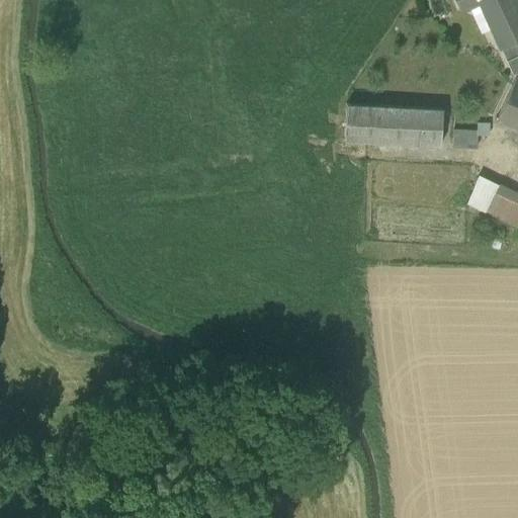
[(509,46),(514,57),(517,54),(517,10),(513,0),(454,0),(459,10),(479,2),(500,50),(509,46)]
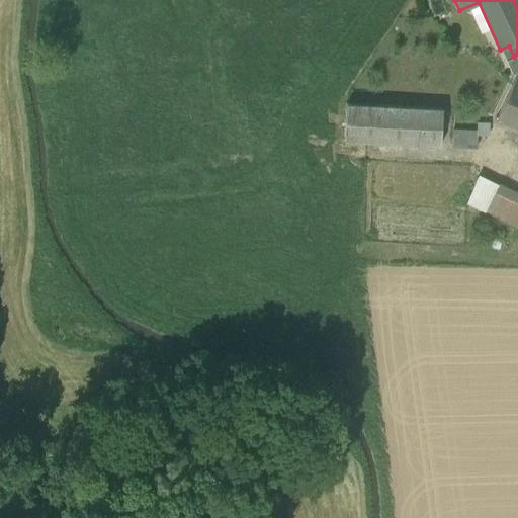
[(506,61),(512,75),(517,72),(517,54),(514,57),(506,61)]
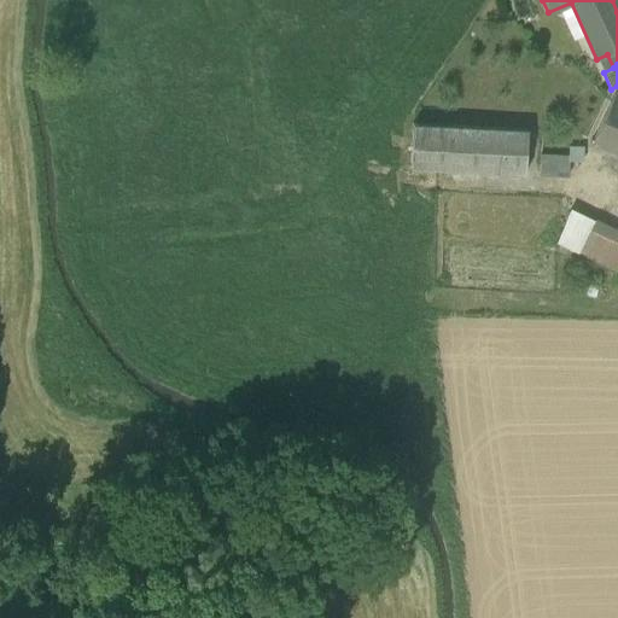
[(617,93),(616,93),(601,121),(590,145),(617,156),(617,93)]
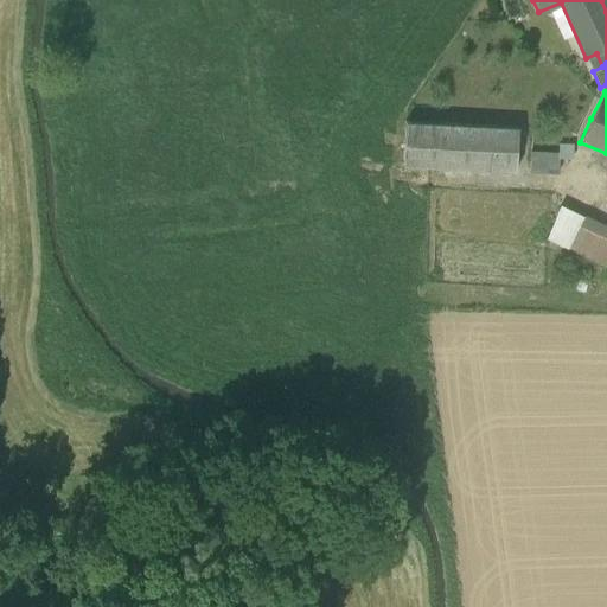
[(403,165),(515,171),(517,128),(406,122),(403,165)]
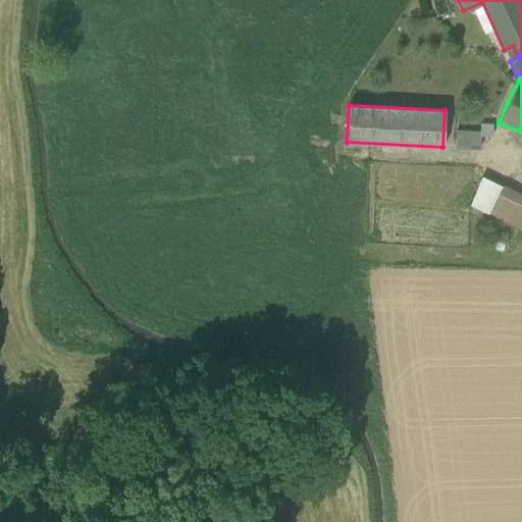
[(455,148),(479,149),(480,136),(492,137),(492,125),(480,124),(480,133),(457,132),(455,148)]
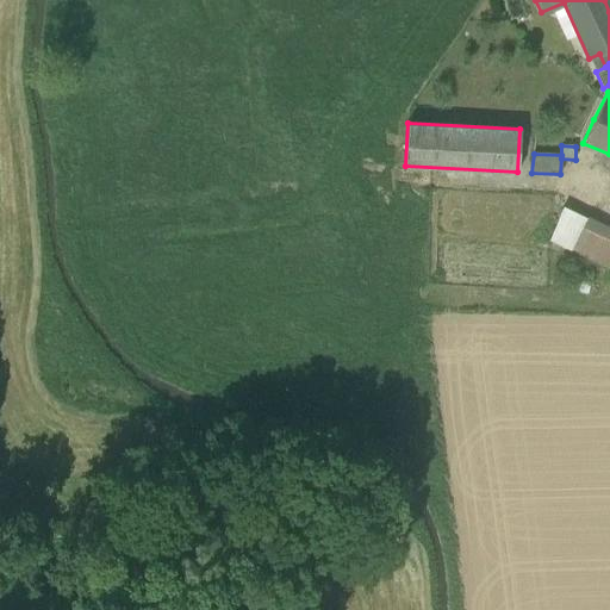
[(609,230),(585,219),(562,206),(549,241),(571,250),(609,268),(609,230)]
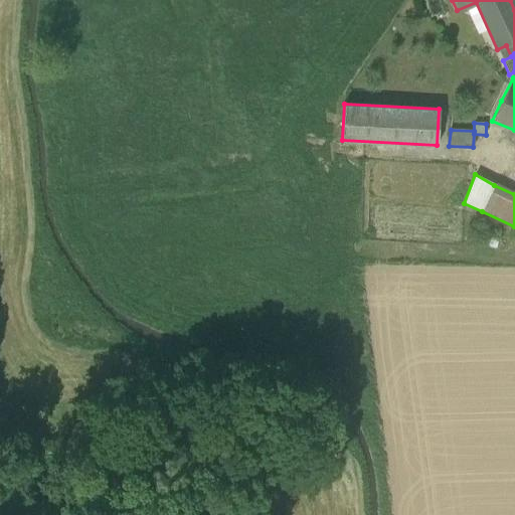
All buildings are outlined.
